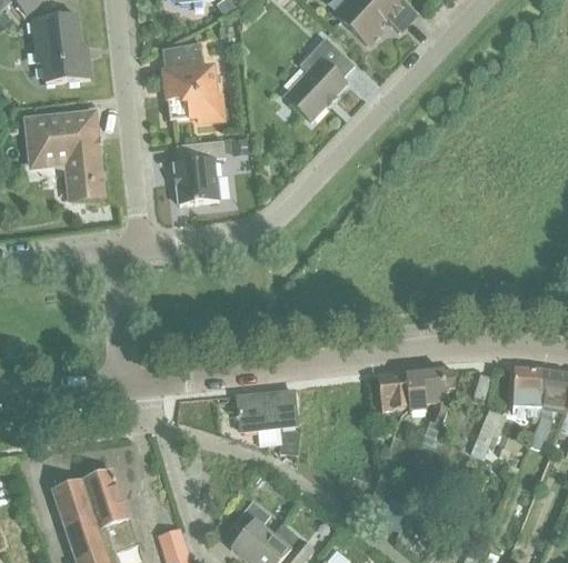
[(0,0),(0,9),(13,0),(0,0)]
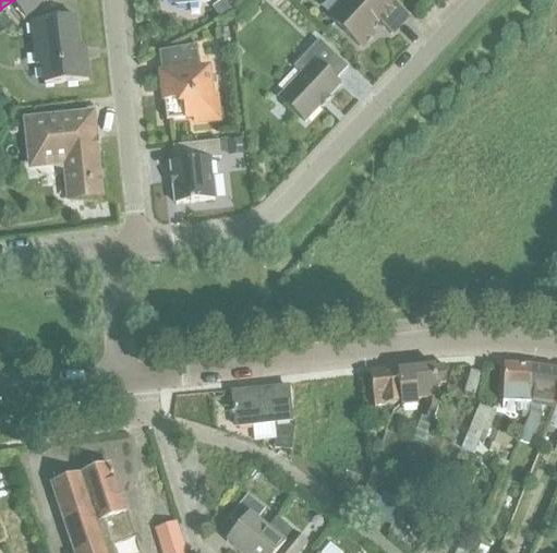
[(25,14),(44,0),(15,0),(25,14)]
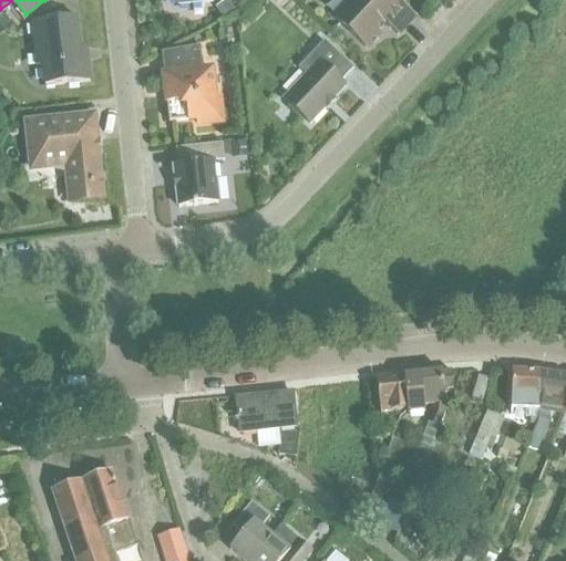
[(347,0),(333,14),(366,43),(381,27),(379,26),(384,19),(398,31),(415,11),(403,0),(347,0)]
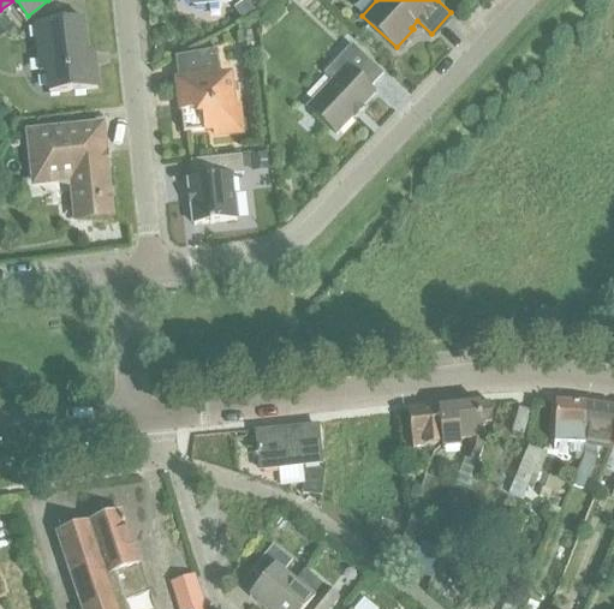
[(83,15),(35,19),(40,67),(47,67),(49,89),(97,84),(95,59),(88,60),(87,48),(83,15)]
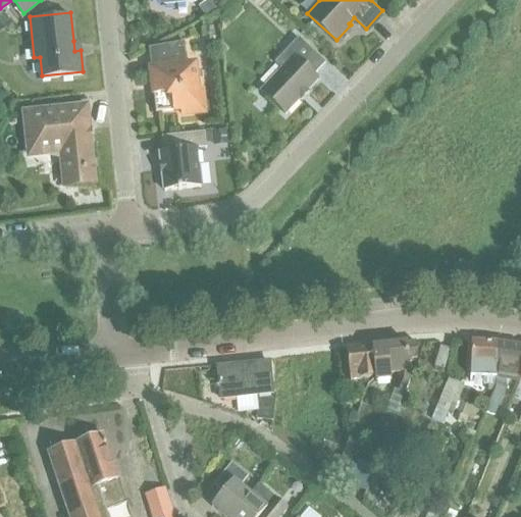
[(325,59),(298,34),(274,59),(281,65),(261,87),(285,110),(318,75),(314,71),(325,59)]
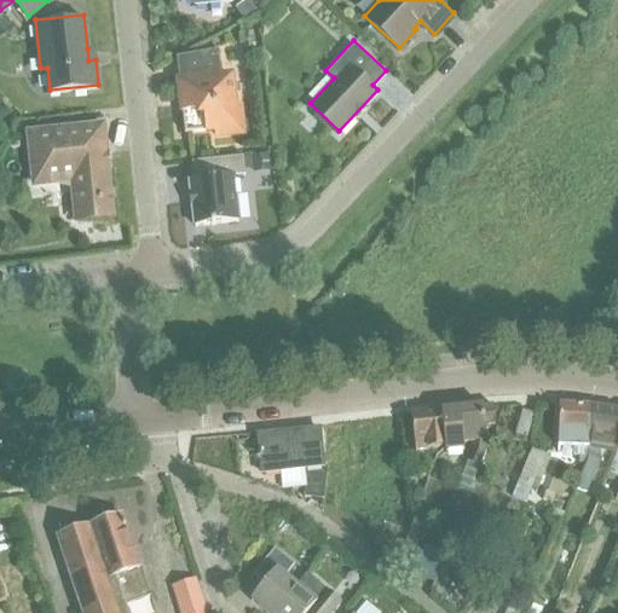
[(219,46),(177,53),(185,128),(214,126),(214,129),(241,127),(238,100),(234,100),(231,71),(221,73),(219,46)]
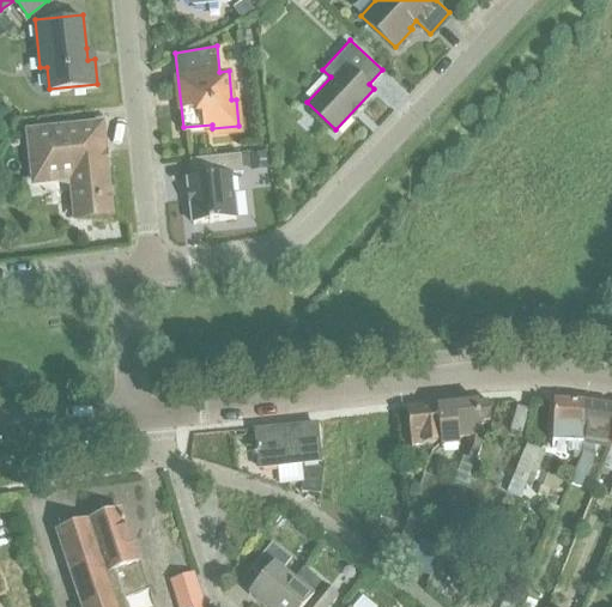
[(104,146),(102,121),(29,128),(34,174),(59,170),(72,174),(77,214),(111,211),(105,165),(103,165),(101,146),(104,146)]
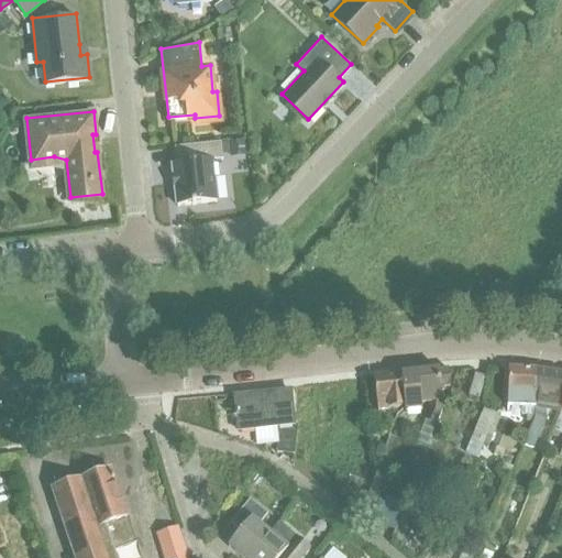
[(246,137),(228,140),(230,155),(249,152),(246,137)]
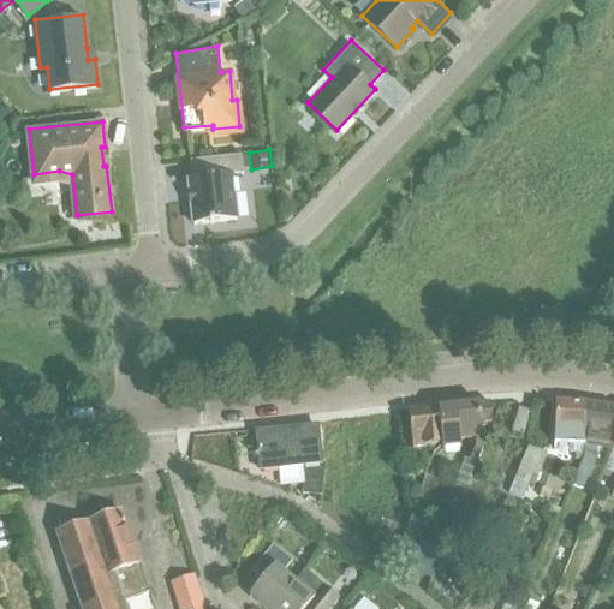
[(239,190),(238,174),(238,171),(244,169),(242,151),(191,156),(194,174),(189,174),(194,220),(237,215),(234,190),(239,190)]
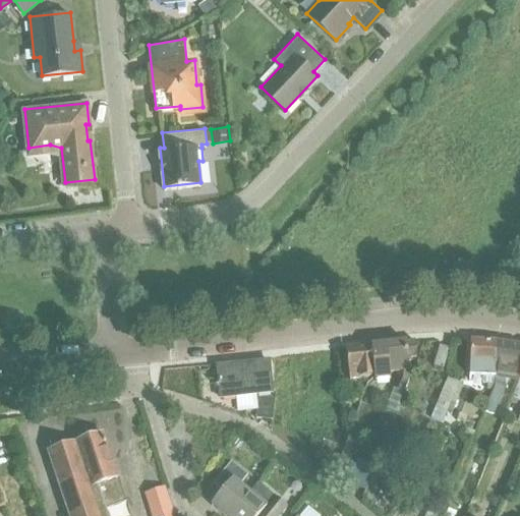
[(494,374),(495,338),(471,337),(469,371),(494,374)]
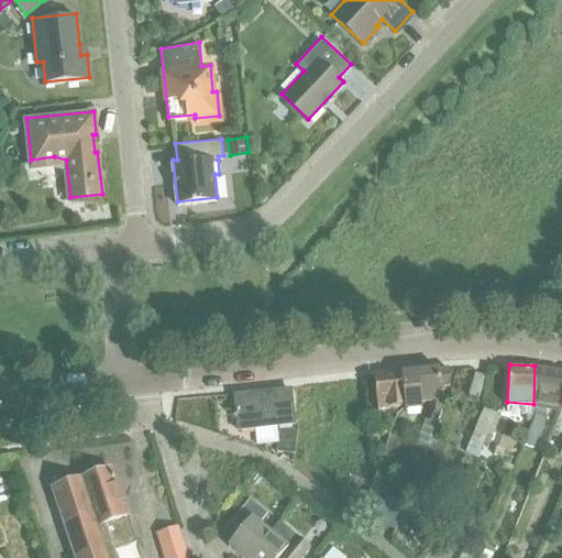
[(440,365),(400,370),(405,403),(405,407),(422,405),(421,400),(428,398),(429,405),(425,416),(433,419),(440,404),(439,397),(443,397),(441,383),(450,382),(451,381),(449,365),(440,365)]
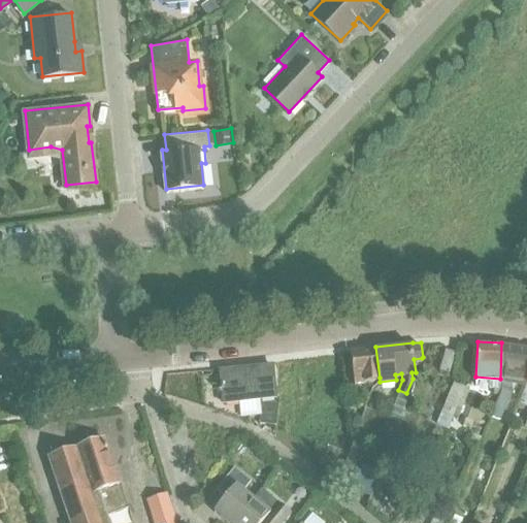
[(500,389),(499,392),(490,413),(500,417),(512,390),(512,377),(526,380),(526,346),(502,342),(501,342),(500,379),(500,389)]
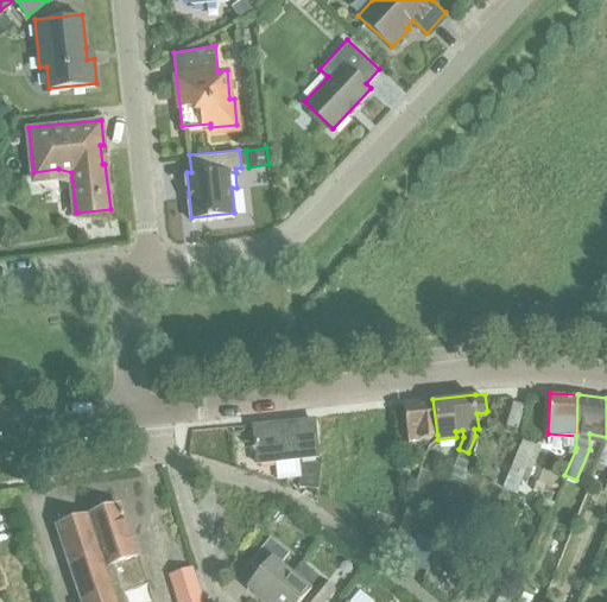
[(432,399),(404,403),(409,438),(437,435),(432,399)]
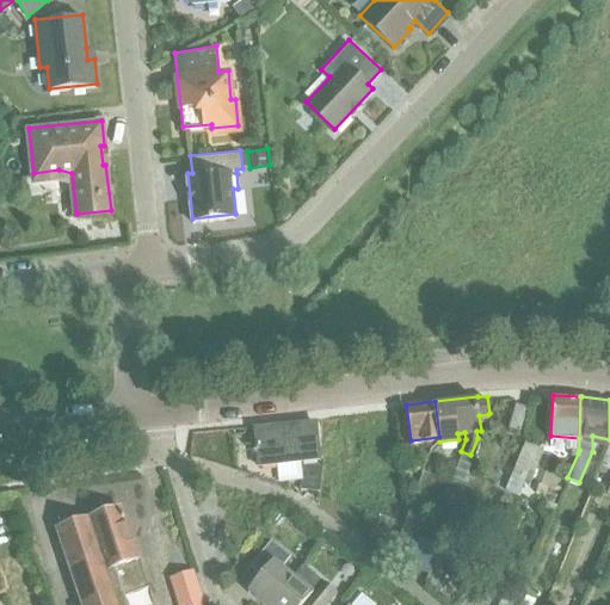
[(266,424),(256,425),(260,462),(303,457),(301,485),(320,487),(324,455),(319,456),(315,419),(301,420),(301,425),(283,427),(282,423),(266,424)]
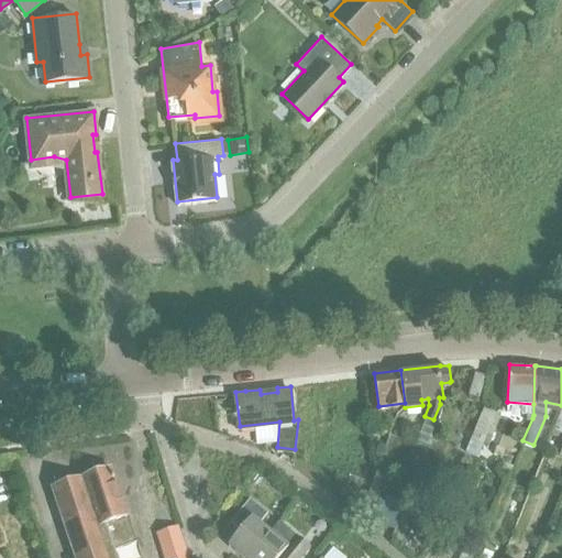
[(484,406),(466,448),(478,452),(482,445),(487,446),(500,413),(484,406)]
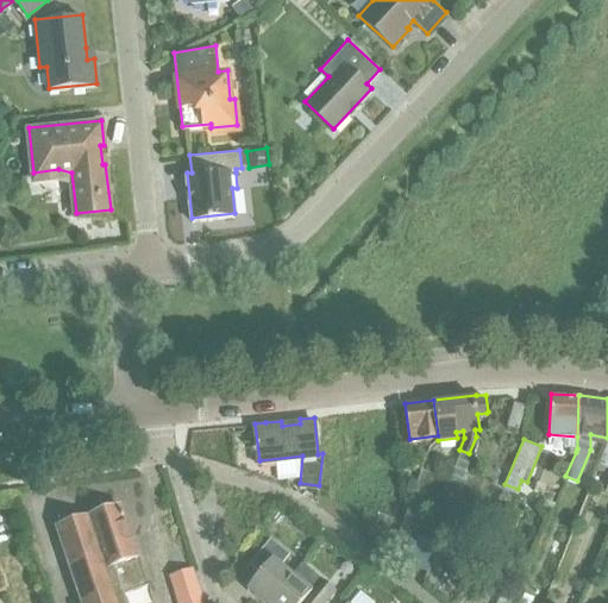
[(414,447),(408,462),(421,465),(426,452),(414,447)]
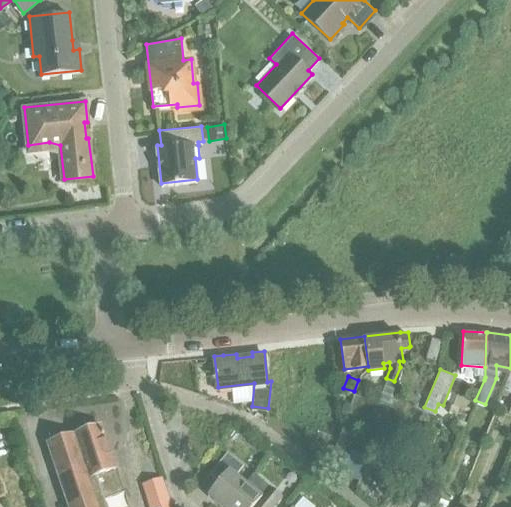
[(385,377),(377,401),(386,404),(394,381),(386,378),(385,377)]
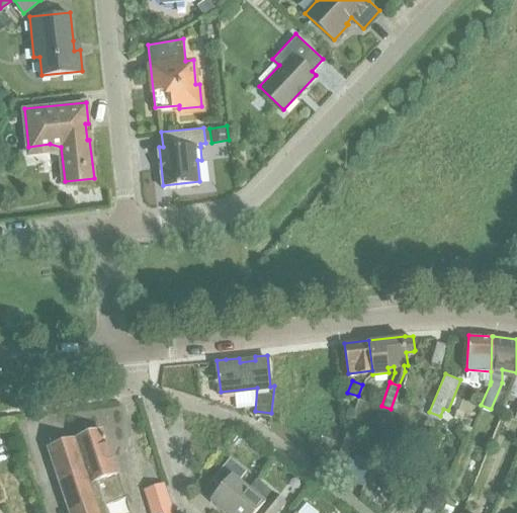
[(363,483),(372,458),(354,451),(350,462),(346,461),(370,394),(361,390),(342,441),(334,463),(335,463),(332,472),(363,483)]
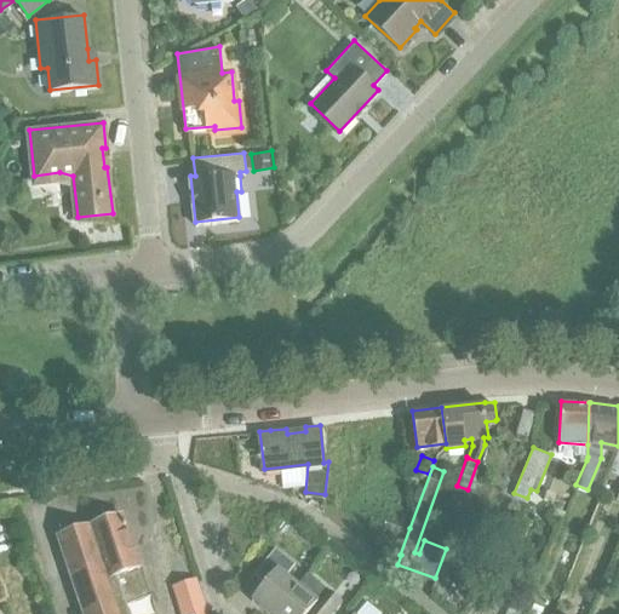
[(556,492),(545,488),(543,497),(552,500),(556,492)]
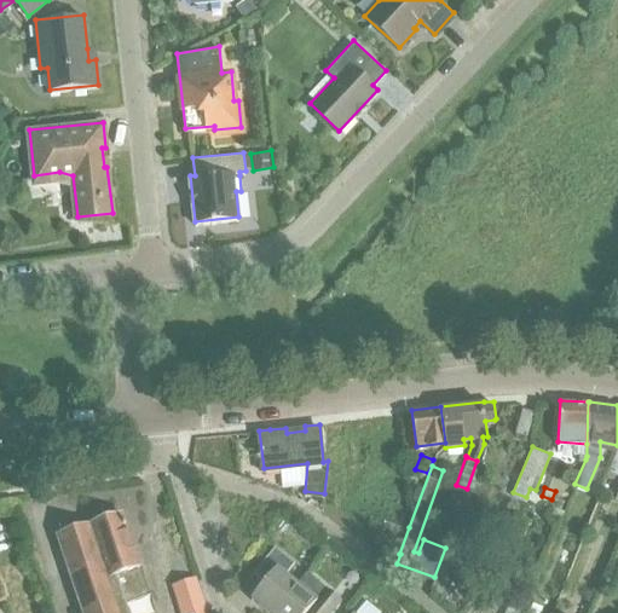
[(116,577),(125,601),(150,593),(122,510),(88,521),(109,579),(116,577)]
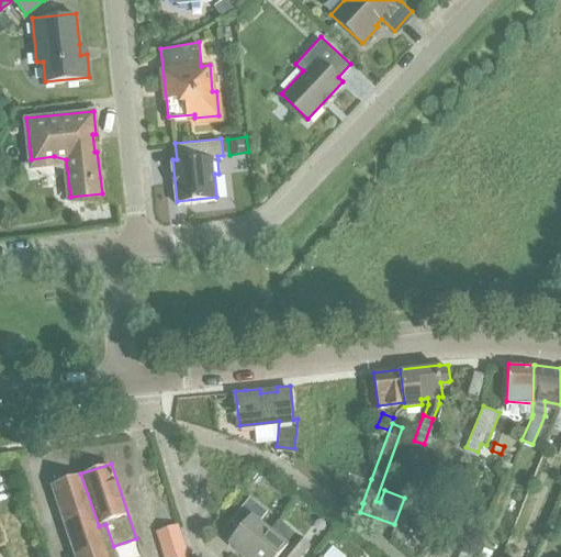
[(435,465),(429,477),(441,482),(446,470),(435,465)]
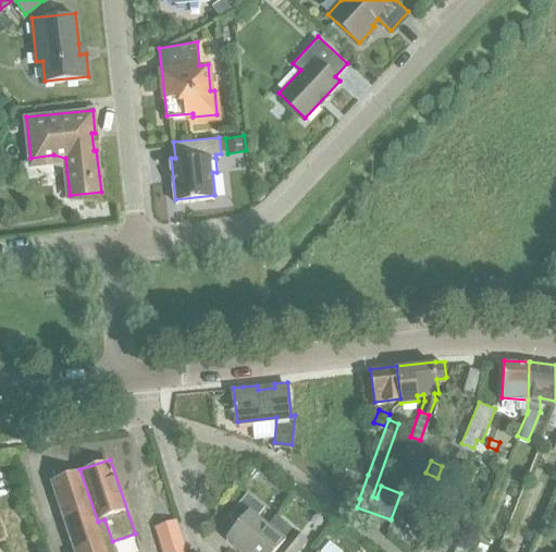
[(452,464),(440,492),(459,500),(467,481),(456,476),(459,467),(452,464)]
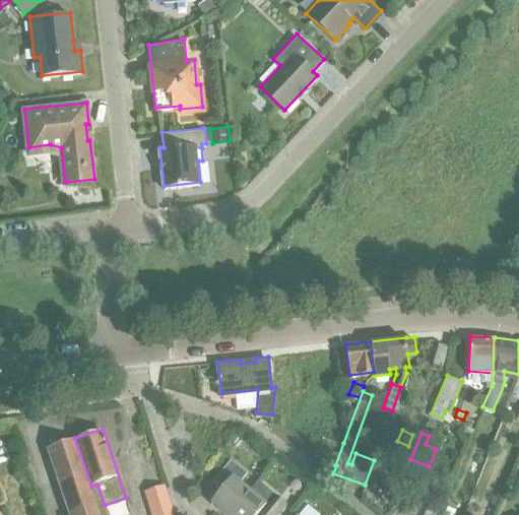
[(335,465),(343,443),(322,435),(314,458),(335,465)]
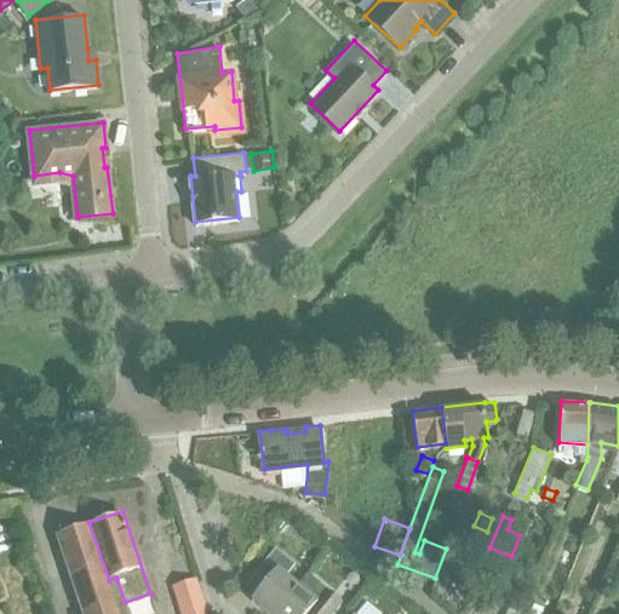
[(129,613),(125,602),(116,578),(109,580),(89,522),(57,533),(84,613),(129,613)]
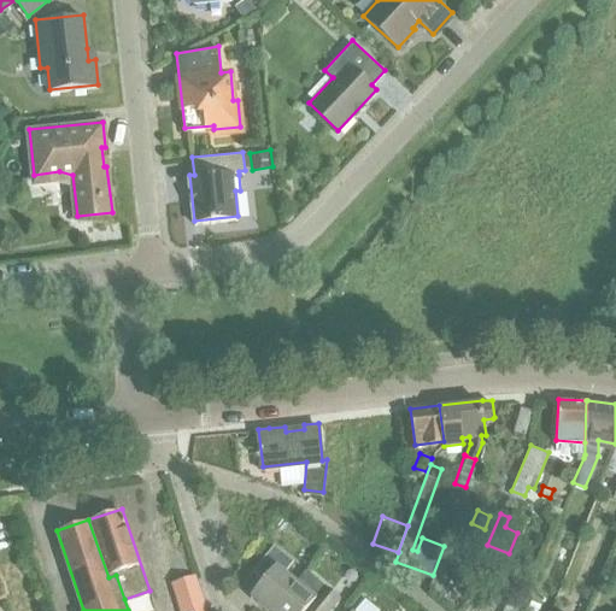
[(270,610),(295,580),(285,570),(293,558),(274,542),(252,568),(264,577),(251,593),(270,610)]
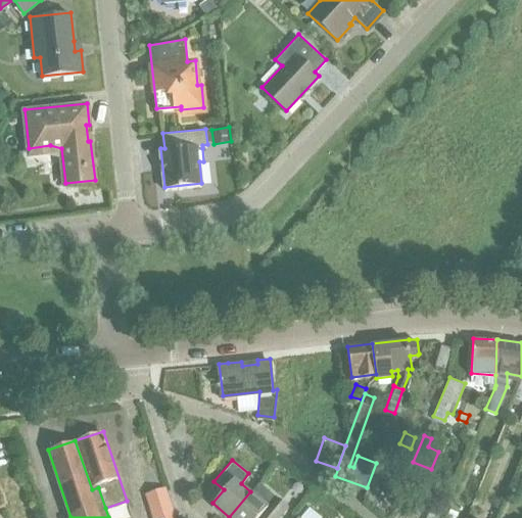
[(373,473),(364,497),(373,500),(381,476),(373,473)]
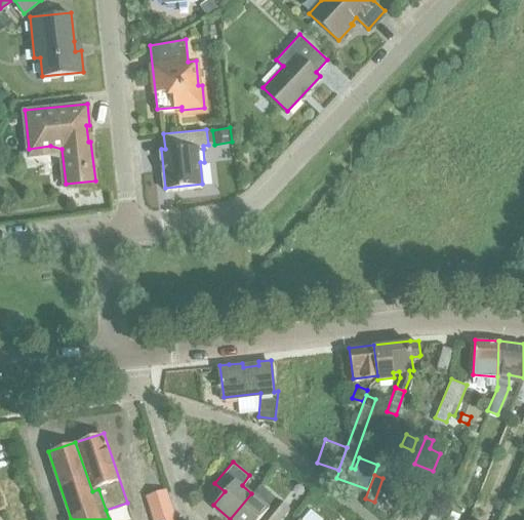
[(251,493),(230,519),(231,519),(278,519),(289,507),(277,496),(269,490),(260,482),(251,493)]
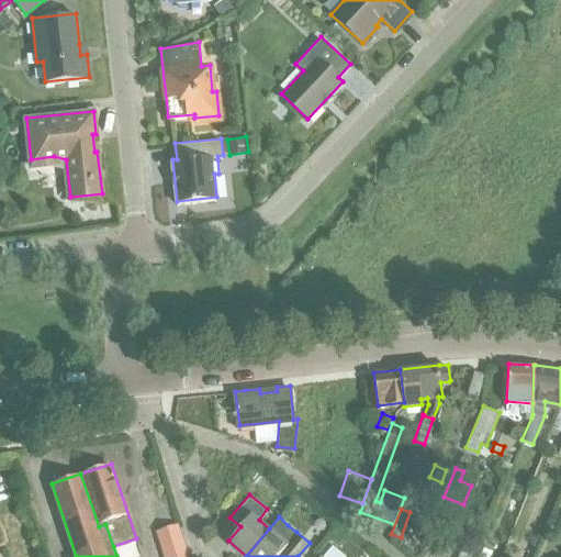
[(177,522),(155,528),(164,556),(172,556),(187,553),(177,522)]
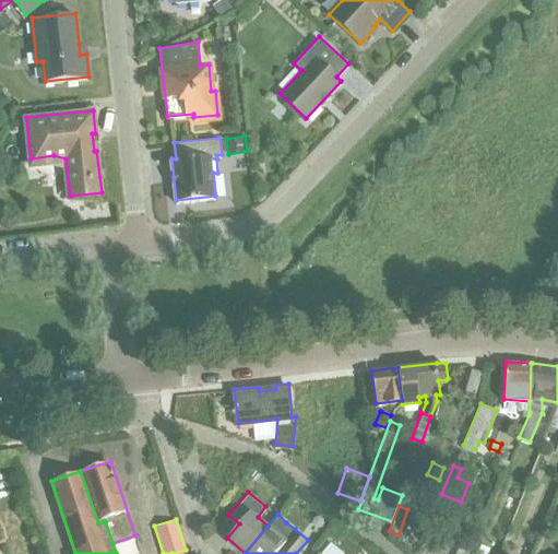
[(453,527),(449,538),(459,541),(462,530),(453,527)]
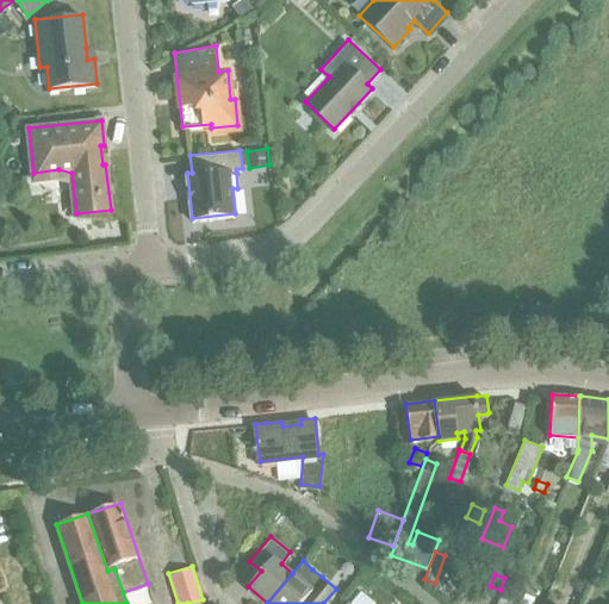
[(364,577),(358,583),(367,590),(373,584),(364,577)]
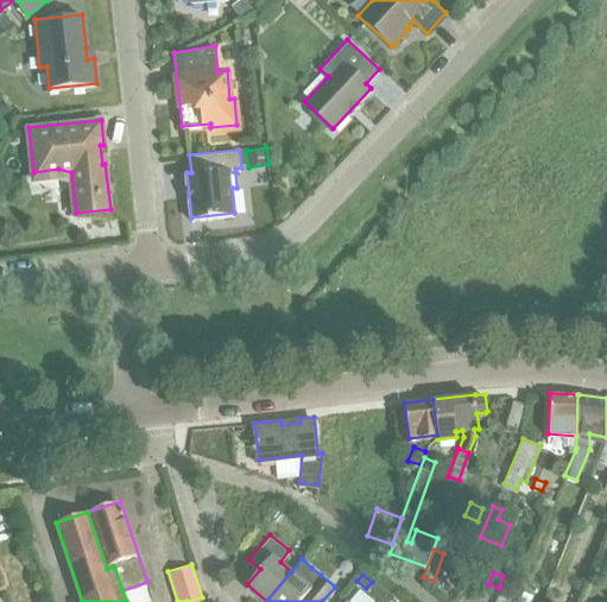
[(501,590),(494,601),(506,601),(511,595),(501,590)]
